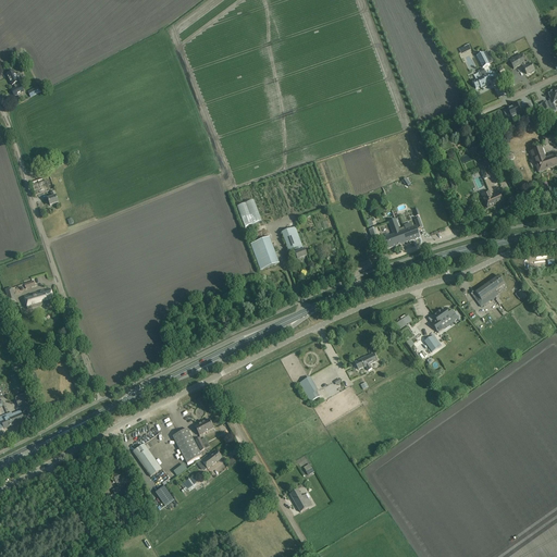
[(483,53),(477,57),(483,69),(490,65),(489,64),(493,63),(490,56),(487,52),(483,53)]
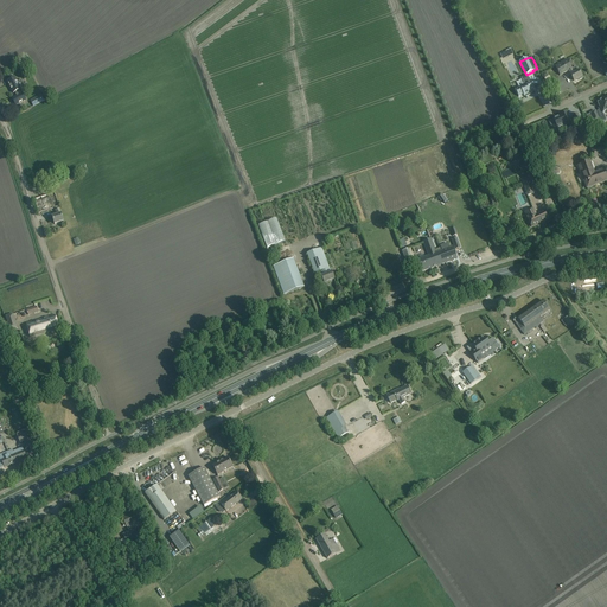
[(579,80),(580,81),(582,78),(582,77),(579,71),(579,70),(577,71),(576,66),(573,69),(568,59),(560,64),(555,66),(557,71),(560,76),(568,71),(570,75),(574,82),(579,78),(579,80)]
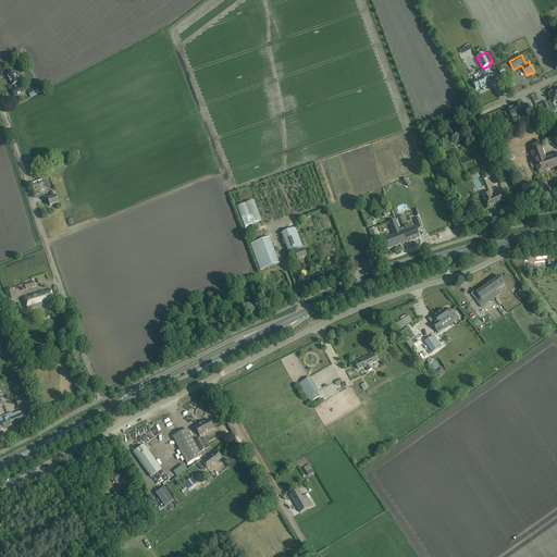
[(484,70),(479,72),(481,78),(472,83),(475,89),(480,87),(481,88),(482,88),(482,89),(487,87),(486,86),(487,85),(486,84),(491,82),(487,75),(486,75),(484,70)]
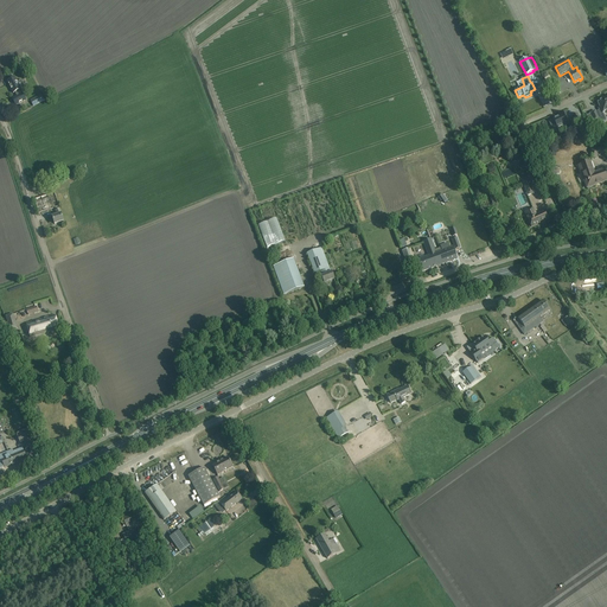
[(14,93),(17,97),(12,100),(14,104),(14,107),(25,102),(26,101),(23,94),(21,95),(19,90),(20,90),(20,89),(25,87),(21,81),(17,83),(14,78),(7,82),(13,94),(14,93)]
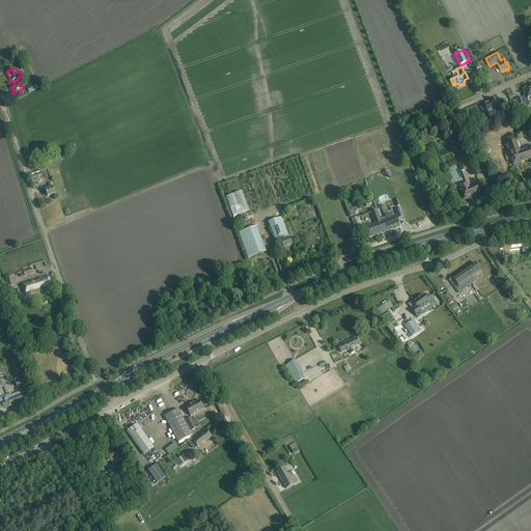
[(491,81),(486,74),(480,77),(484,84),(491,81)]
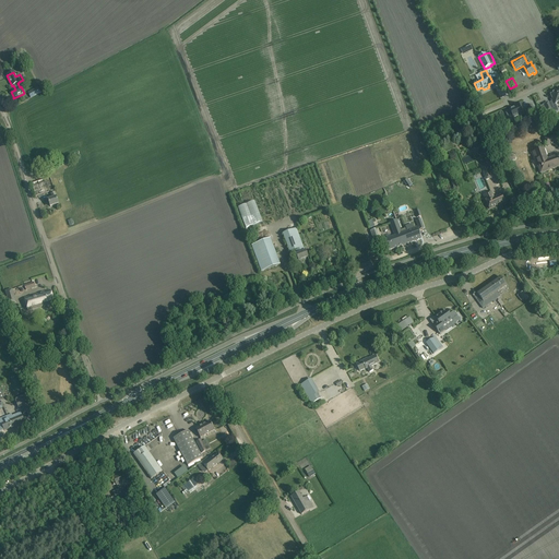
[(544,106),(540,107),(543,113),(545,114),(547,113),(551,110),(552,110),(551,109),(554,108),(552,106),(556,104),(558,103),(558,104),(558,92),(558,90),(557,91),(551,93),(552,94),(550,95),(552,99),(551,100),(552,103),(548,104),(548,103),(544,105),(544,106)]
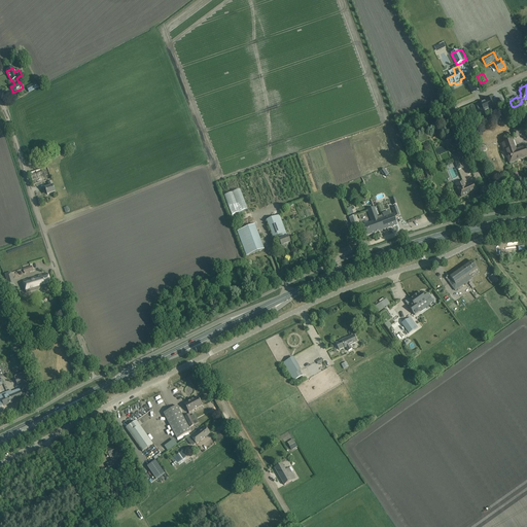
[(503,103),(501,99),(496,101),(497,103),(494,105),(492,98),(488,100),(488,101),(487,101),(486,101),(480,104),(484,112),(490,110),(495,108),(496,110),(504,107),(504,106),(503,103)]
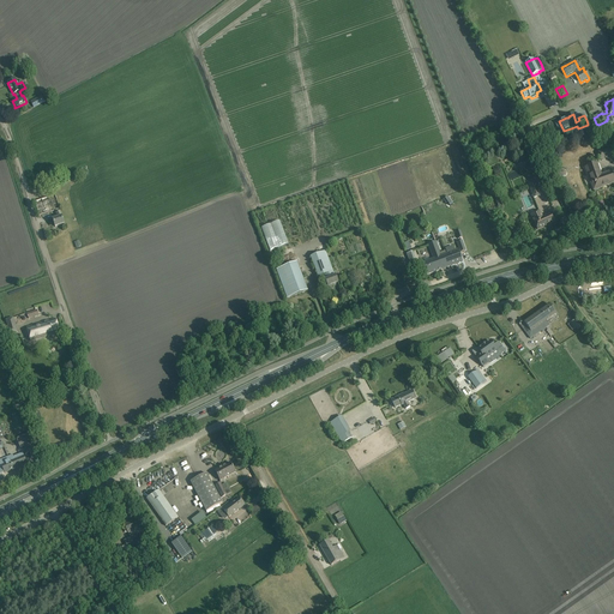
[(613,182),(611,173),(601,175),(597,164),(587,168),(589,175),(591,174),(595,182),(591,184),(594,190),(603,186),(607,185),(608,185),(613,182)]
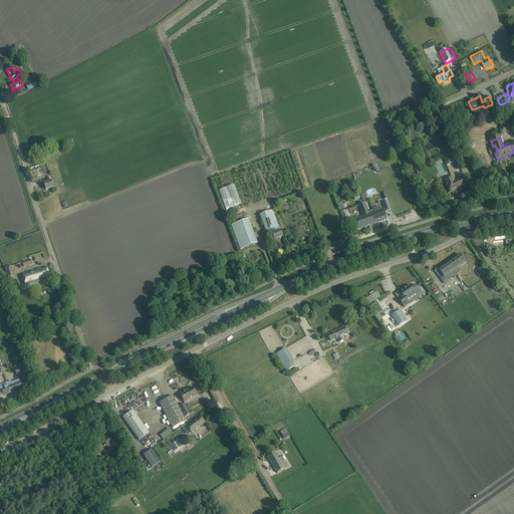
[(443,155),(447,166),(448,166),(453,164),(451,161),(448,153),(443,155)]
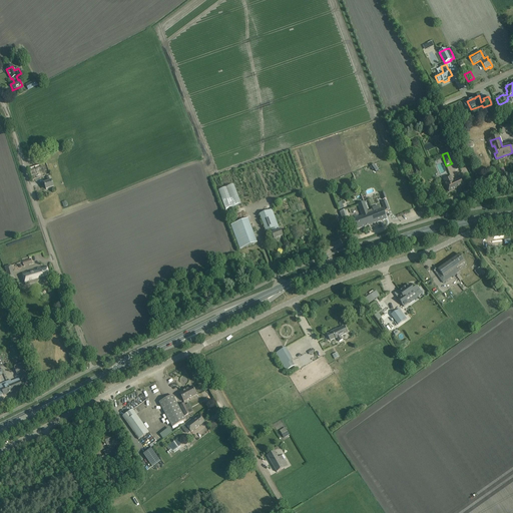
[(33,179),(50,175),(48,167),(38,170),(37,166),(30,168),(33,179)]
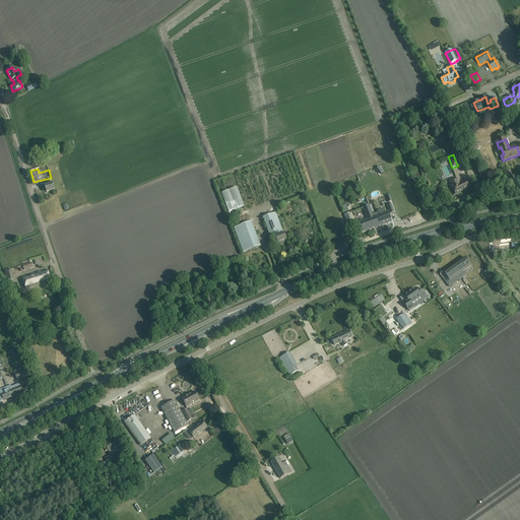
[(47,192),(52,191),(55,190),(53,184),(52,184),(51,179),(48,180),(49,185),(45,186),(47,192)]
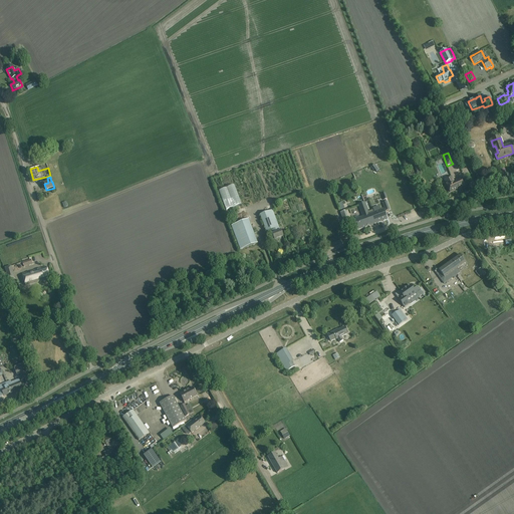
[(454,182),(453,180),(452,177),(445,180),(447,186),(450,192),(465,186),(462,179),(454,182)]
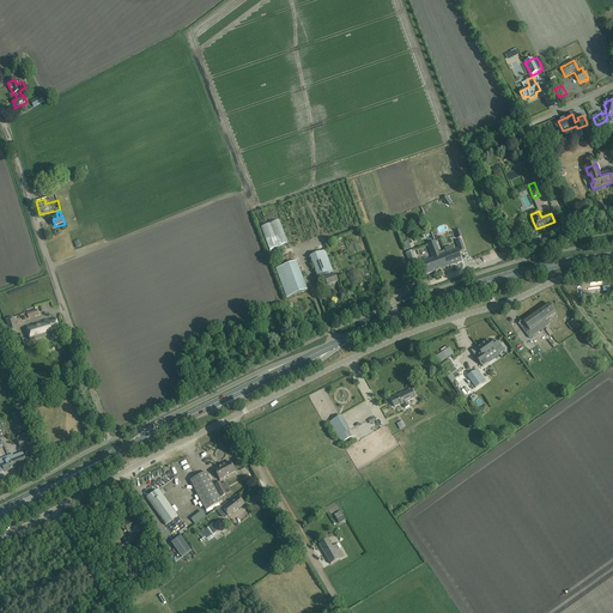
[(519,229),(504,236),(505,236),(508,242),(521,237),(521,236),(519,229)]
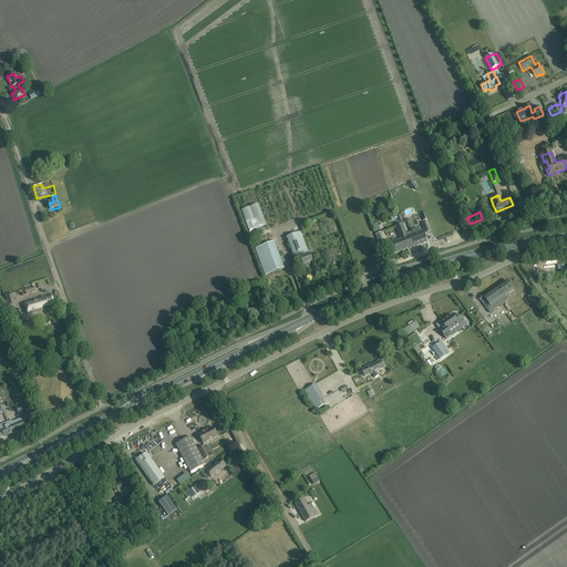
[(392,243),(390,244),(392,249),(394,255),(411,248),(406,237),(408,236),(406,234),(403,224),(395,226),(400,239),(398,240),(397,237),(391,239),(392,243)]
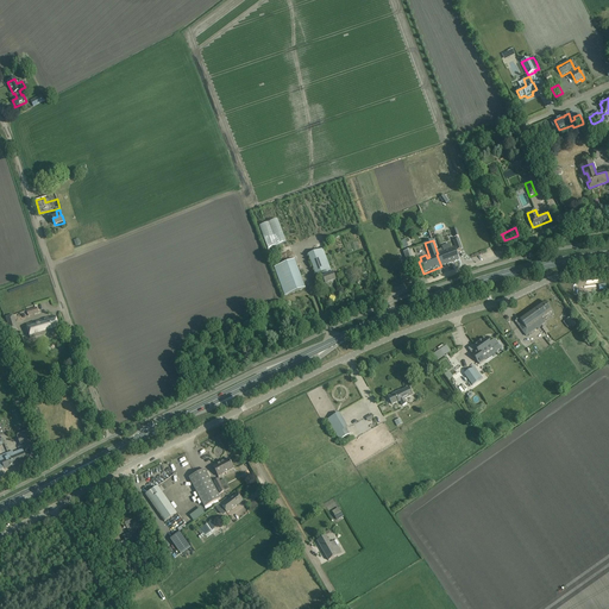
[(438,253),(437,255),(441,267),(459,261),(457,255),(454,248),(451,250),(444,252),(438,253)]
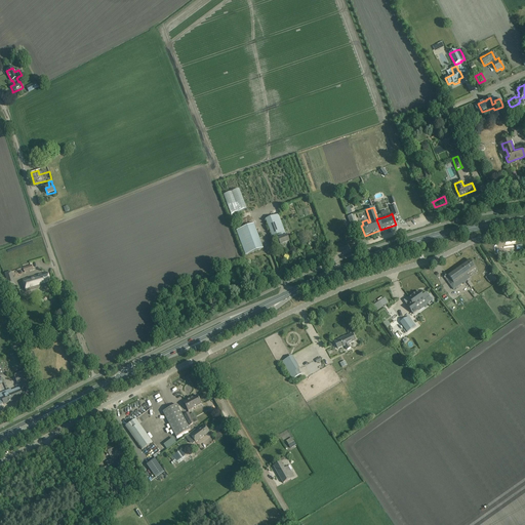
[(360,227),(356,214),(348,217),(352,229),(360,227)]
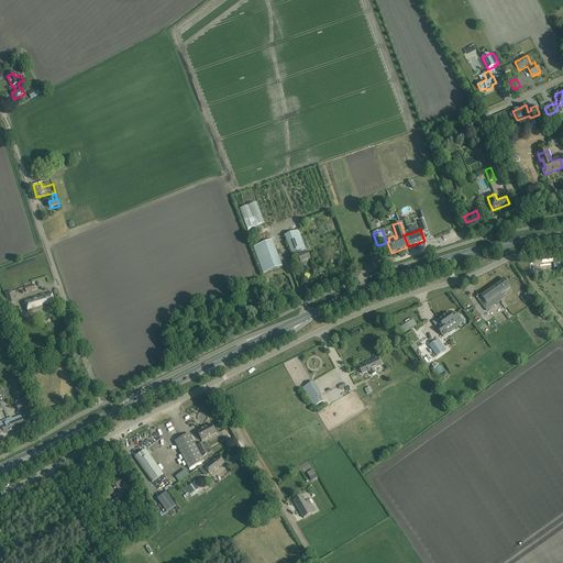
[(310,260),(308,254),(308,252),(307,253),(306,250),(298,231),(285,236),(291,254),(299,252),(300,255),(298,256),(300,263),(310,260)]
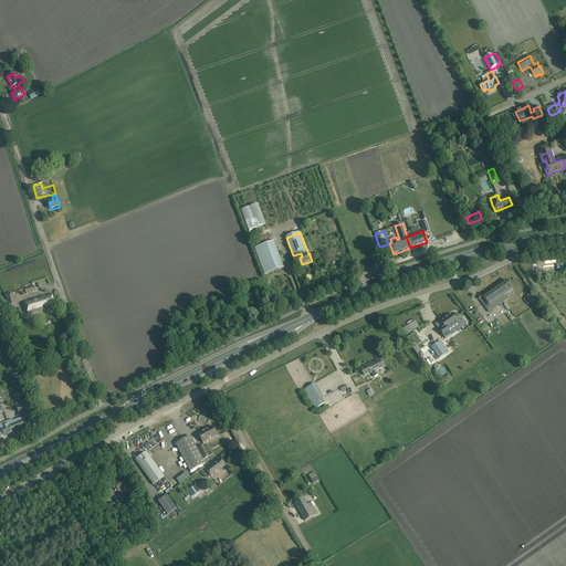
[(255,248),(264,275),(284,269),(275,241),(255,248)]
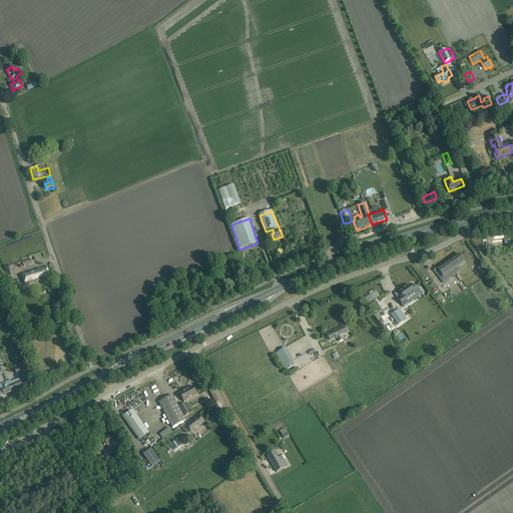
[(435,273),(438,277),(443,283),(456,274),(454,270),(464,262),(459,254),(438,270),(435,273)]
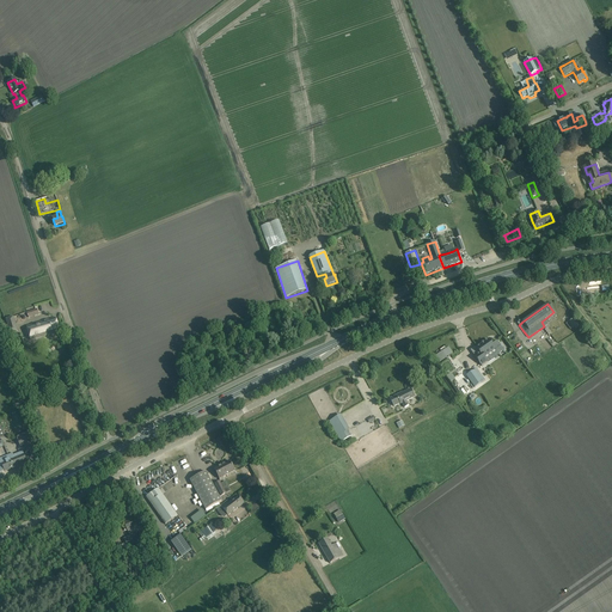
[(6,319),(10,334),(18,331),(13,317),(6,319)]
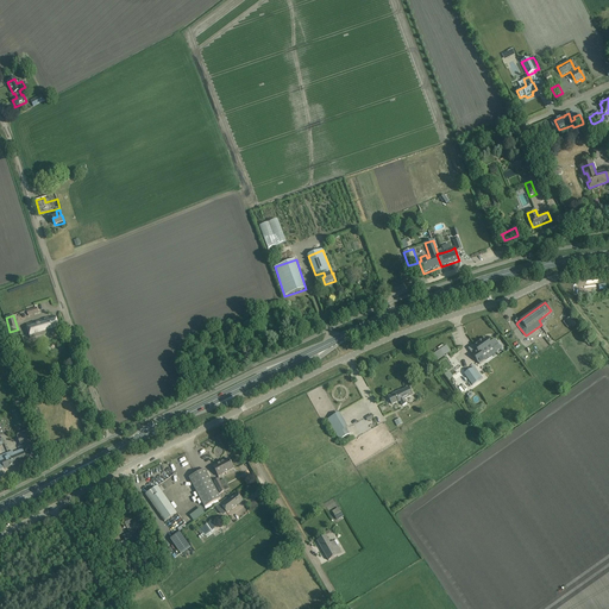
[(30,338),(54,332),(60,330),(56,316),(50,318),(26,325),(30,338)]
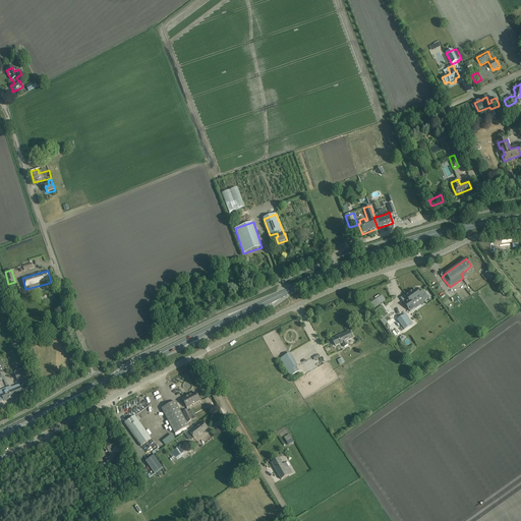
[(412,303),(420,296),(423,300),(428,296),(422,289),(418,293),(415,289),(411,292),(411,291),(408,294),(405,296),(408,300),(404,303),(408,309),(410,311),(415,307),(412,303)]
